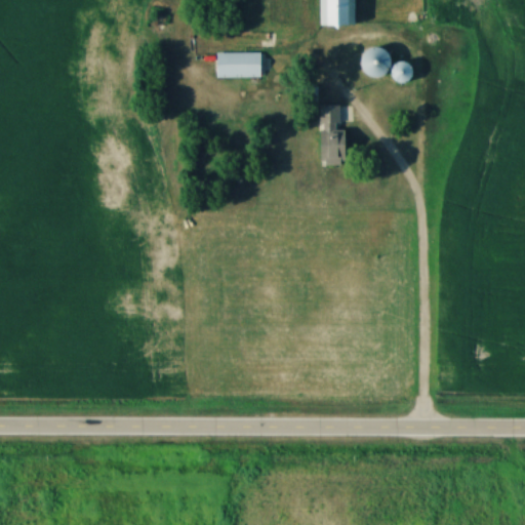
[(319,0),(320,29),(354,29),(354,0),(319,0)]
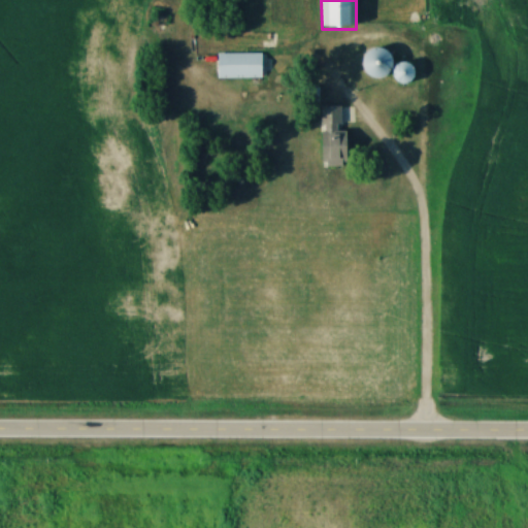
[(365,57),(375,80),(392,73),(382,50),(365,57)]
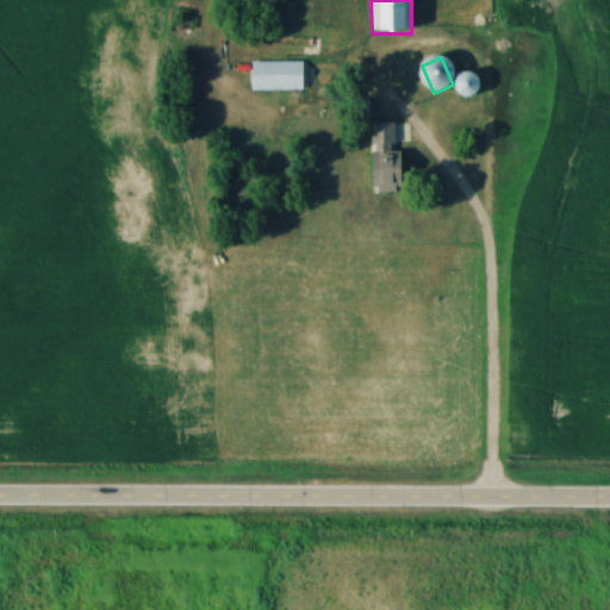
[(303,62),(251,62),(251,91),(303,91),(303,62)]
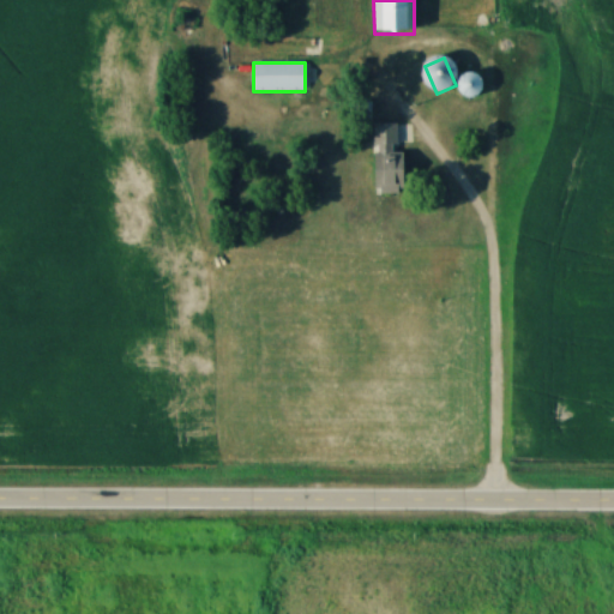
[(471,100),(481,79),(467,73),(458,94),(471,100)]
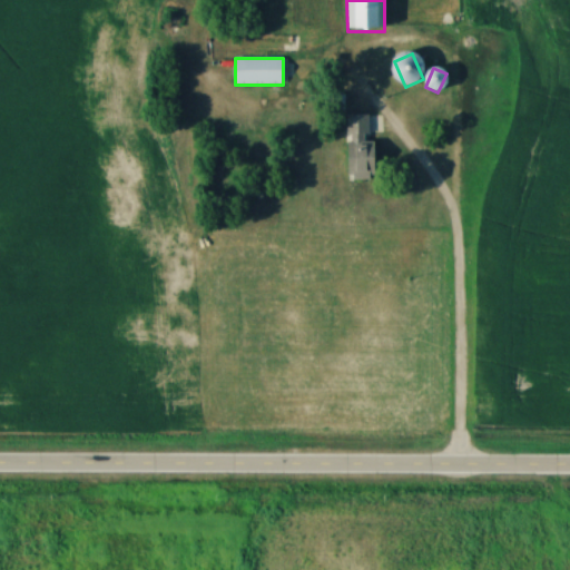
[(375,141),(369,141),(369,116),(347,116),(347,180),(374,180),(375,141)]
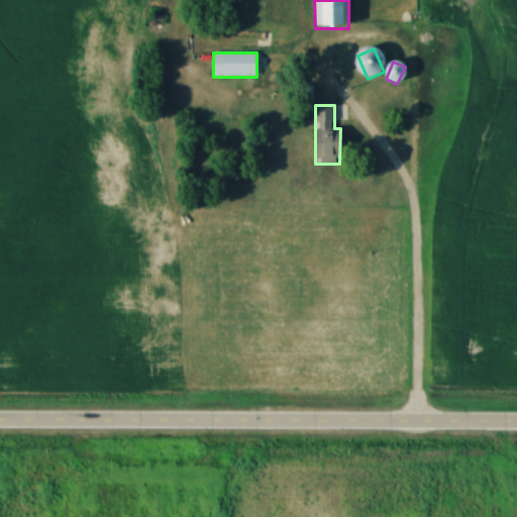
All buildings are outlined.
